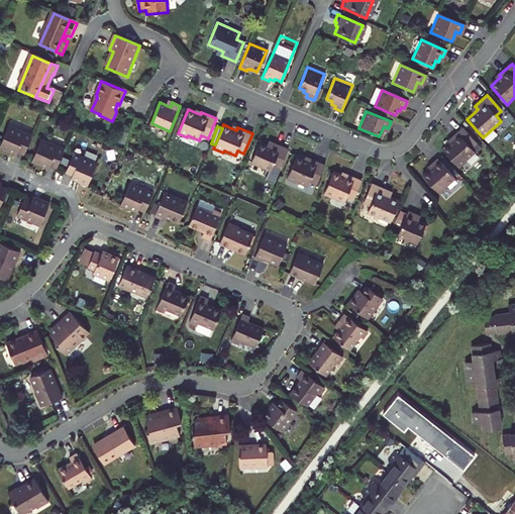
[(16,152),(23,156),(31,137),(8,127),(0,146),(0,148),(15,156),(16,152)]
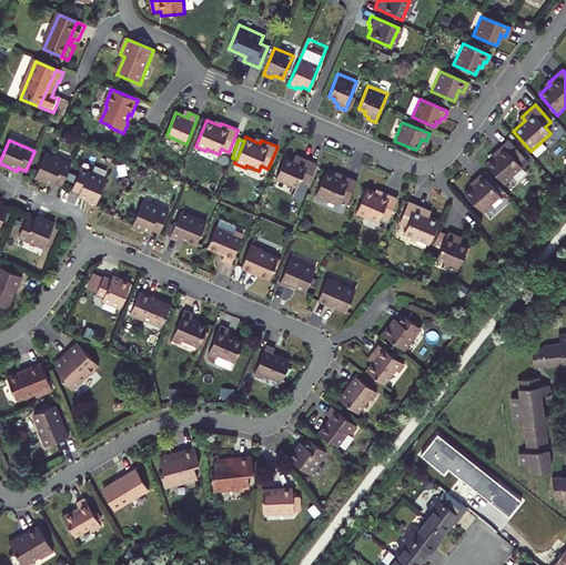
[(525,158),(508,140),(495,152),(497,154),(493,159),(486,164),(506,185),(514,179),(512,177),(522,168),(517,163),(525,158)]
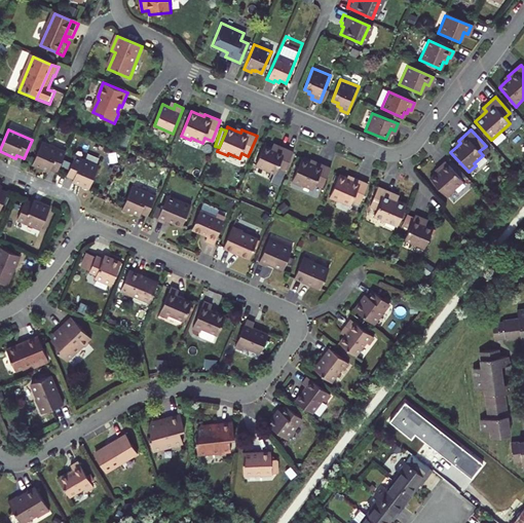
[(49,171),(57,173),(65,154),(41,144),(32,165),(48,173),(49,171)]
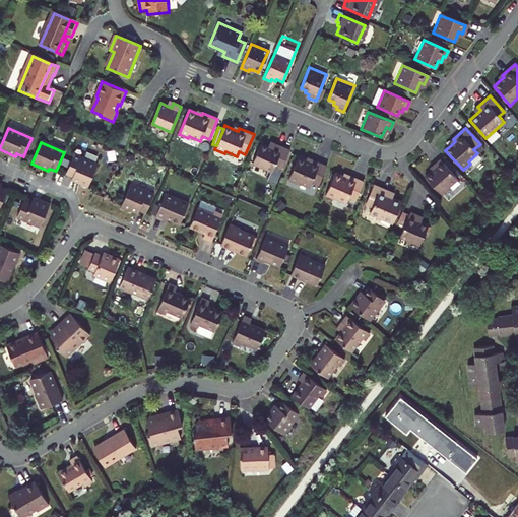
[(276,144),(275,146),(271,145),(269,147),(262,144),(253,165),(273,173),(275,168),(282,171),(290,150),(276,144)]
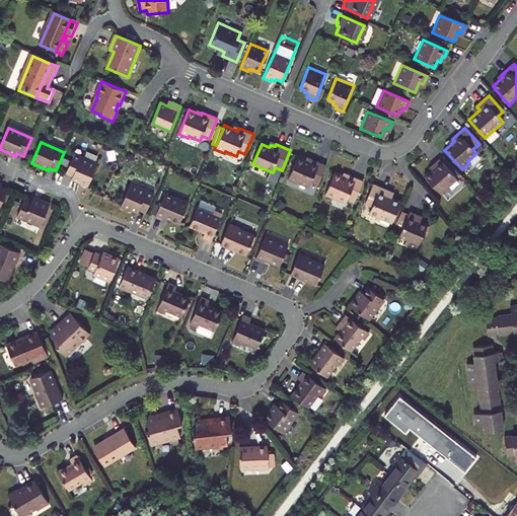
[(96,166),(73,156),(65,174),(72,177),(71,180),(87,188),(96,166)]
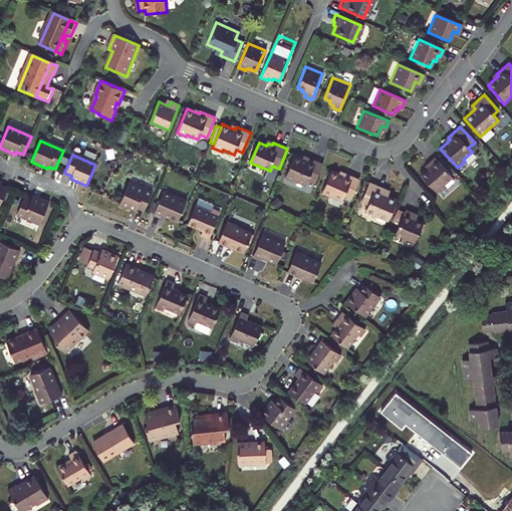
[(309,159),(308,161),(303,159),(295,156),(285,180),(295,184),(295,182),(306,187),(308,182),(315,185),(323,165),(309,159)]
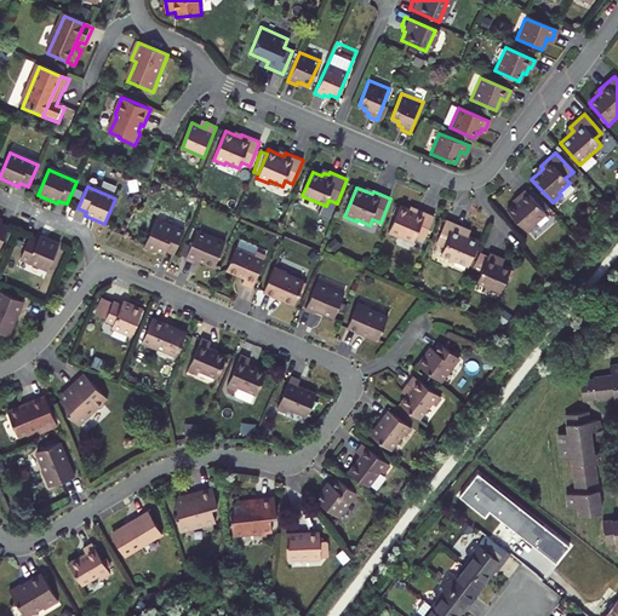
[(519,200),(514,205),(507,211),(528,234),(537,225),(534,224),(545,214),(524,190),(516,197),(519,200)]
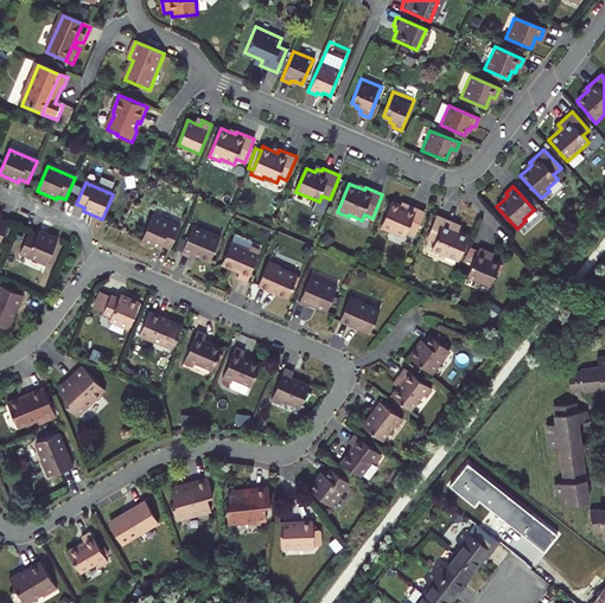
[(415,236),(426,212),(408,205),(407,209),(401,206),(392,203),(380,230),(392,236),(393,233),(406,239),(408,233),(415,236)]
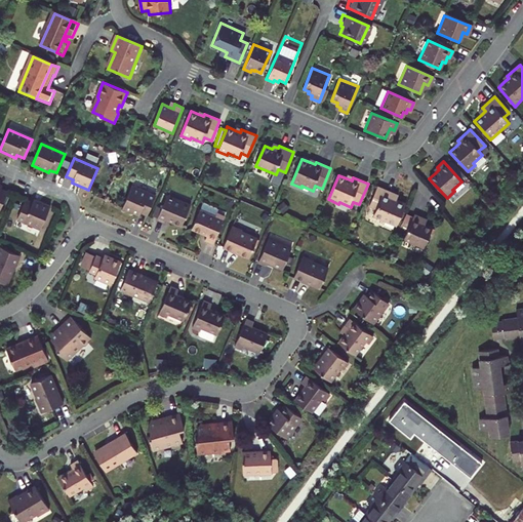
[(148,215),(156,196),(132,186),(123,207),(141,214),(142,212),(148,215)]
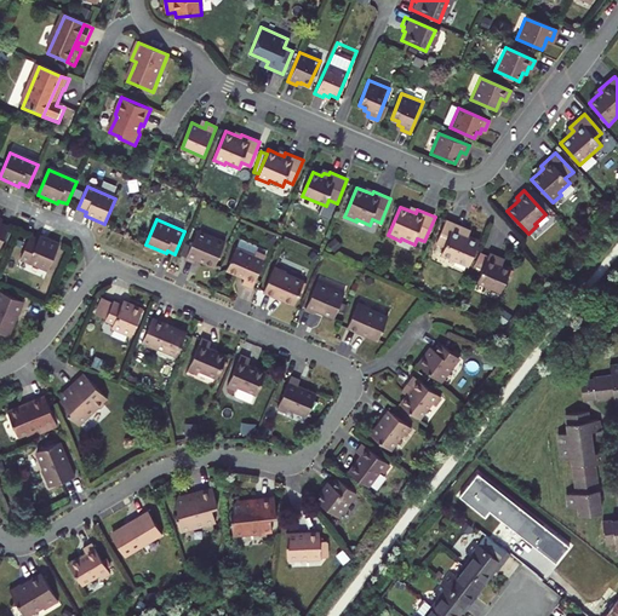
[(462,234),(464,228),(446,220),(436,243),(444,246),(440,255),(467,266),(478,241),(467,236),(462,234)]
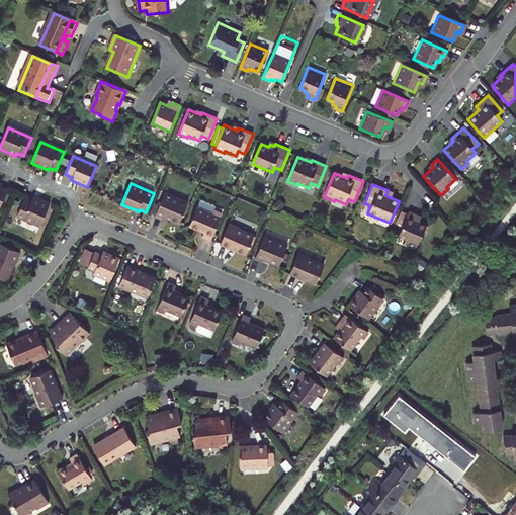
[(0,188),(1,186),(0,185),(0,211),(8,191),(0,188)]
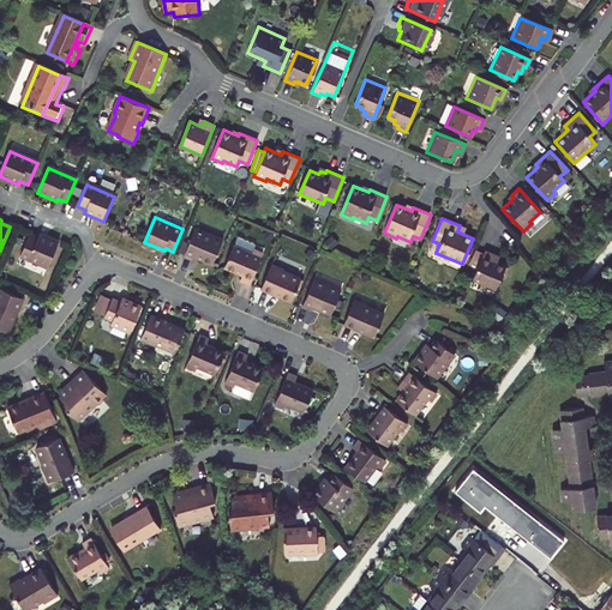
[(225,240),(197,229),(185,257),(193,260),(195,257),(214,265),(225,240)]
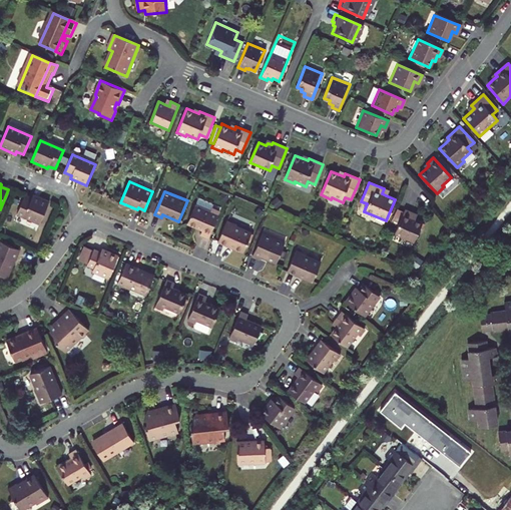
[(32,200),(25,197),(16,216),(39,226),(48,204),(33,197),(32,200)]
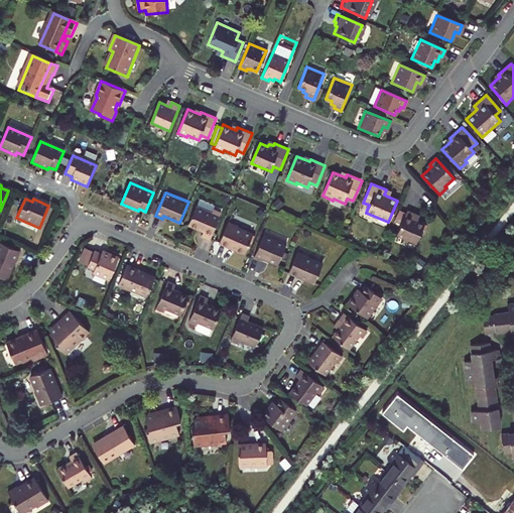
[(211,239),(221,216),(213,213),(212,216),(197,209),(189,226),(205,232),(203,236),(211,239)]
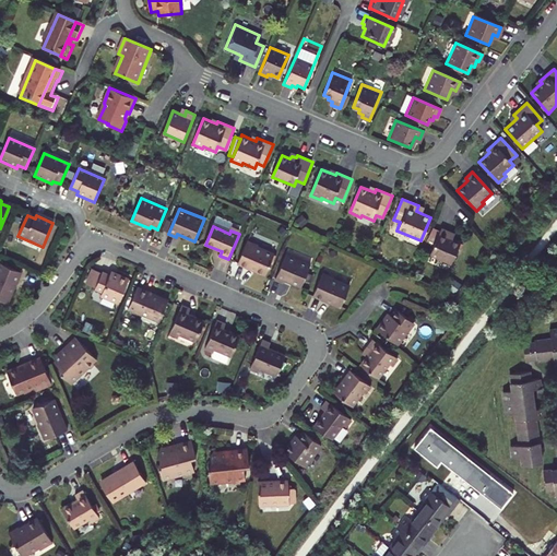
[(433,243),(437,231),(431,228),(426,241),(433,243)]
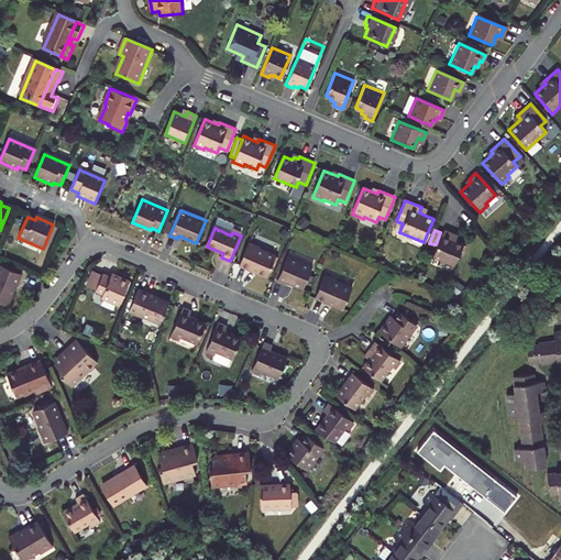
[(450,235),(451,233),(441,230),(440,232),(436,244),(430,257),(452,266),(461,243),(453,240),(454,238),(450,235)]
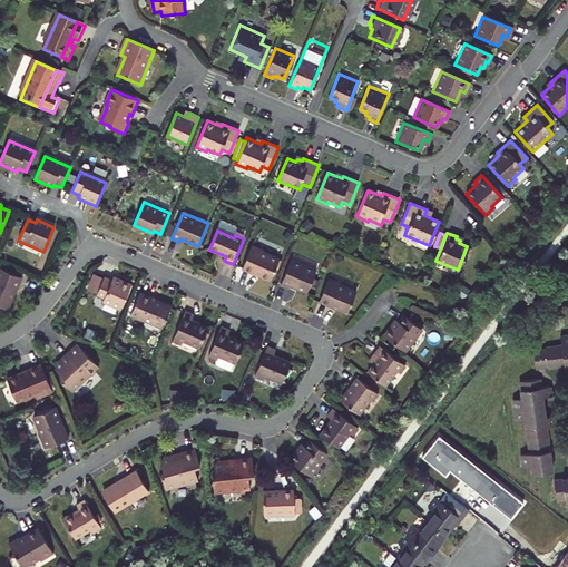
[(263,252),(264,251),(253,245),(243,269),(254,273),(254,272),(271,280),(280,258),(263,252)]
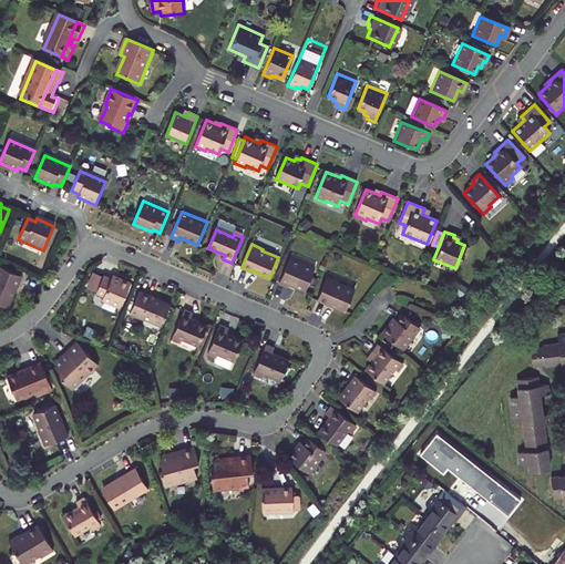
[(315,268),(290,258),(279,284),(287,287),(288,285),(305,291),(315,268)]
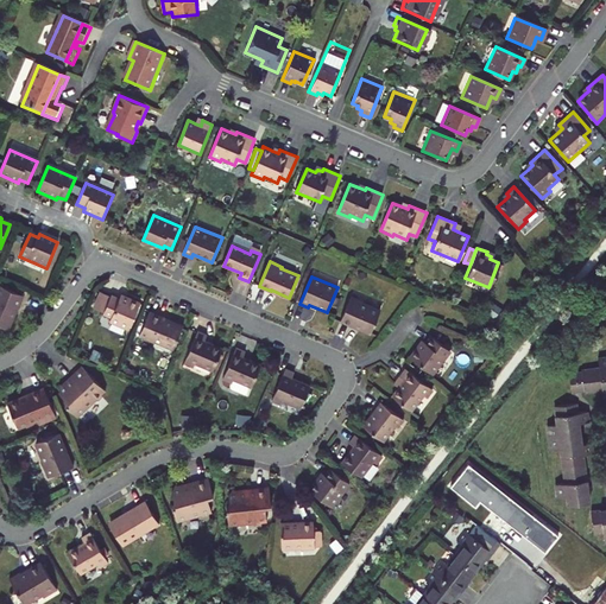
[(18,312),(24,298),(0,287),(0,328),(8,332),(17,312),(18,312)]
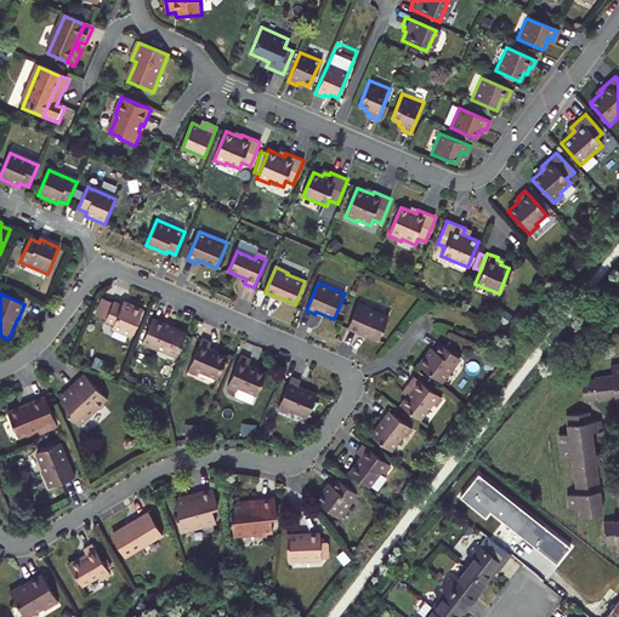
[(143,310),(124,302),(123,306),(114,302),(106,321),(114,325),(113,329),(132,337),(143,310)]
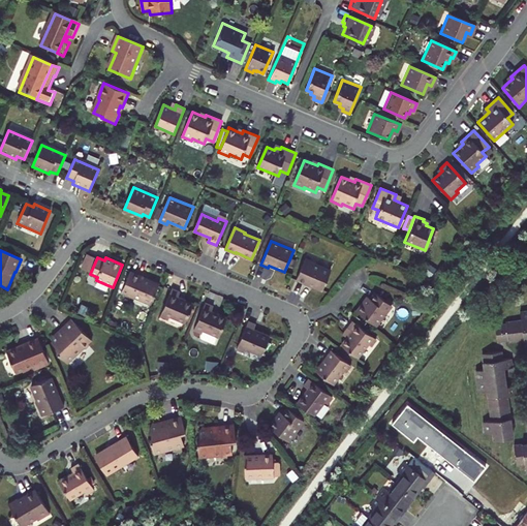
[(315,265),(316,263),(306,257),(297,280),(307,284),(308,283),(322,289),(331,271),(315,265)]
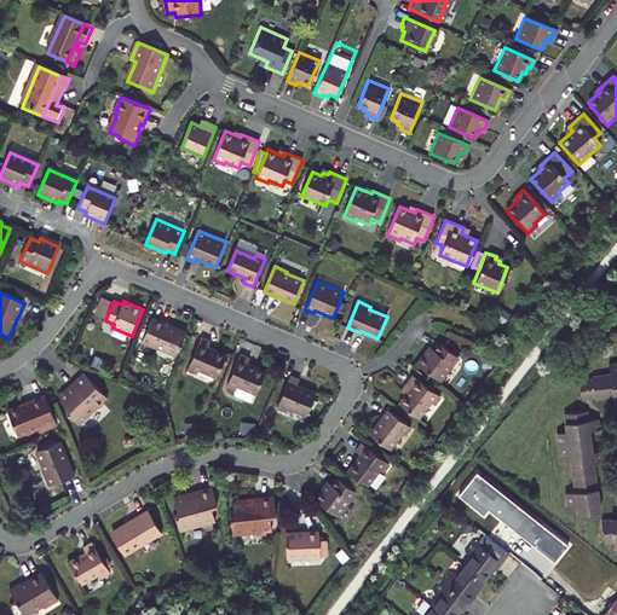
[(168,325),(169,324),(154,317),(142,343),(157,350),(159,348),(177,355),(186,334),(168,325)]
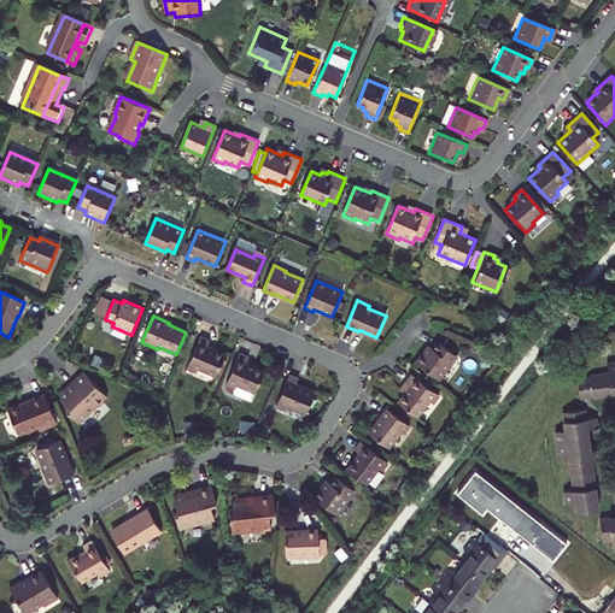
[(227,354),(209,346),(211,341),(201,336),(188,369),(198,373),(199,370),(217,377),(227,354)]
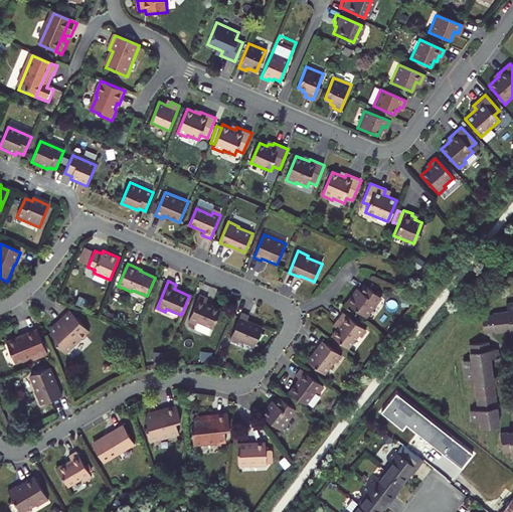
[(348,304),(366,318),(381,298),(365,285),(360,292),(358,291),(348,304)]
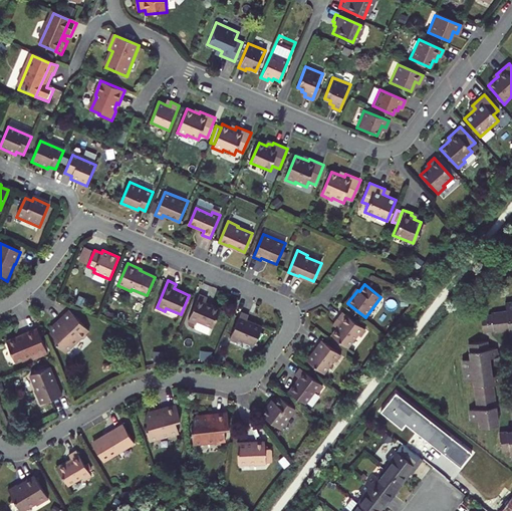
[(221,309),(206,303),(208,298),(201,294),(189,321),(197,325),(198,330),(210,335),(221,309)]
